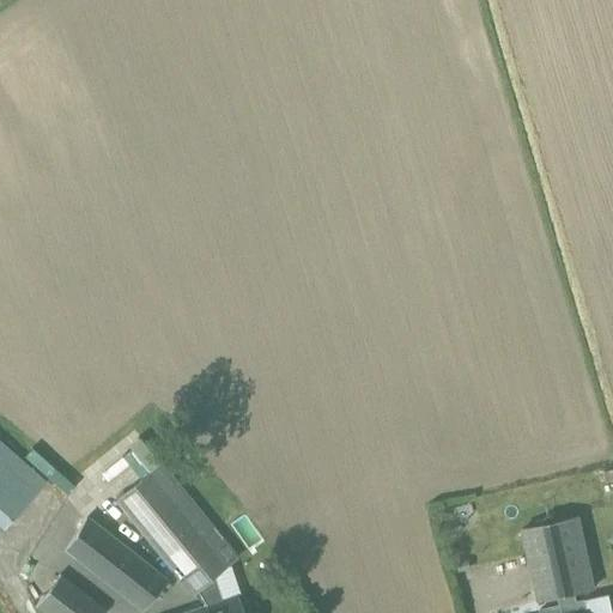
[(0,442),(0,526),(4,529),(46,483),(0,442)]
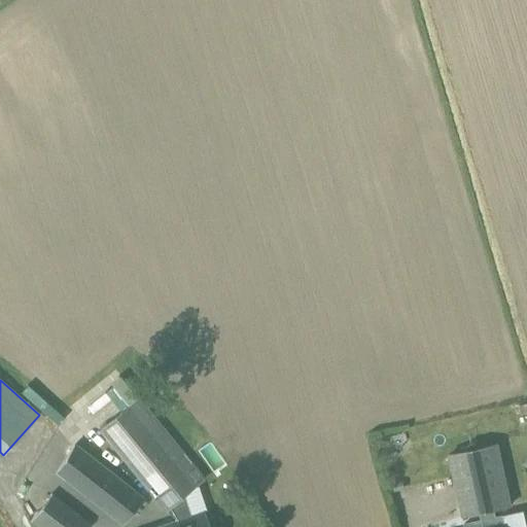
[(132,405),(100,431),(138,479),(164,511),(204,478),(184,454),(177,460),(177,459),(132,405)]
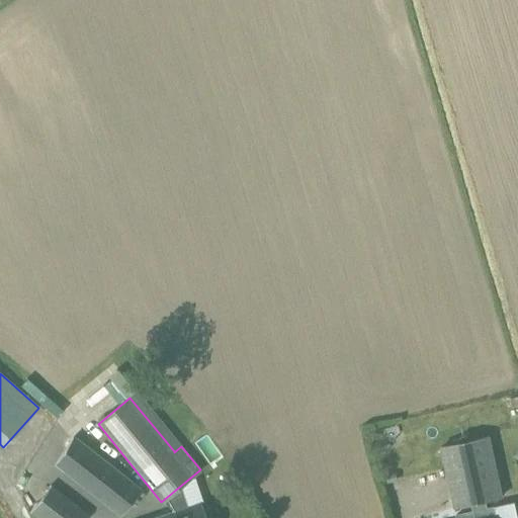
[(456,517),(517,517),(516,515),(514,502),(503,504),(488,507),(486,501),(501,498),(504,498),(490,435),(440,446),(440,447),(445,468),(453,508),(471,505),(472,510),(462,513),(455,514),(456,517)]
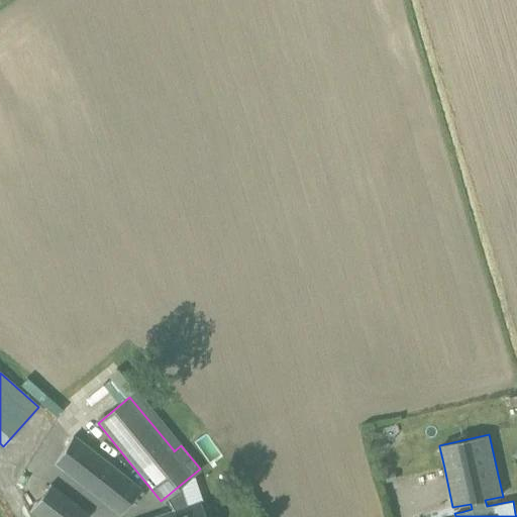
[(139,489),(73,438),(54,462),(120,513),(139,489)]
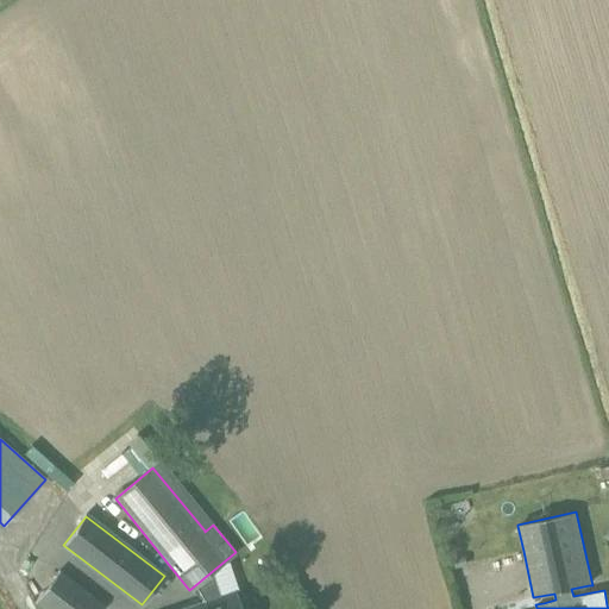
[(44,608),(100,608),(102,607),(57,572),(35,602),(44,608)]
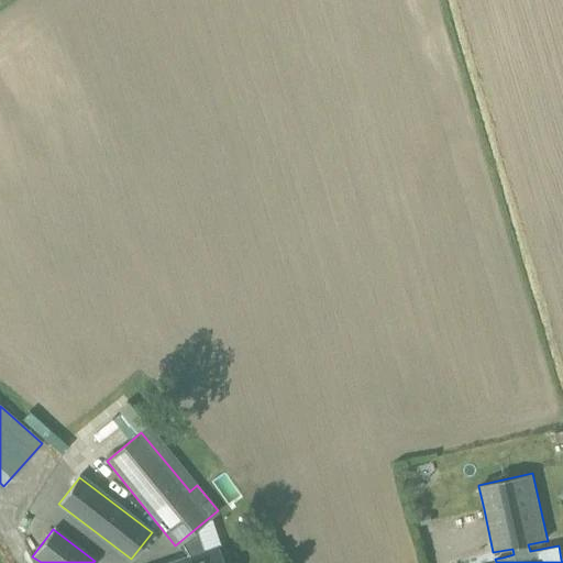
[(221,562),(217,547),(166,562),(221,562)]
